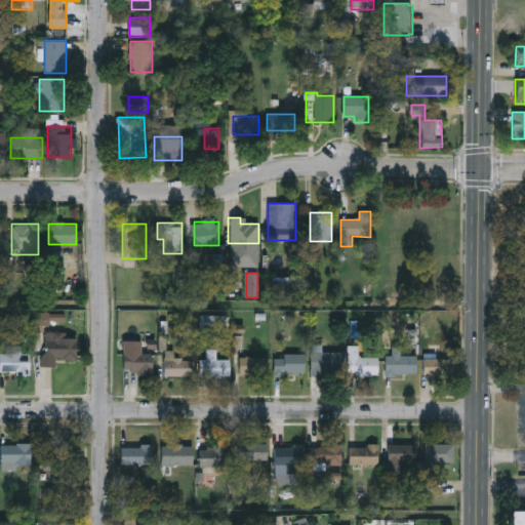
[(294,277),(294,296),(281,296),(281,277),(294,277)]
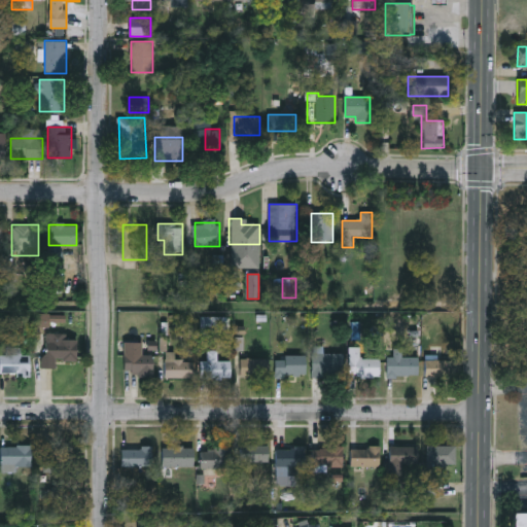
[(76,359),(55,359),(54,370),(45,370),(46,336),(77,336),(76,359)]
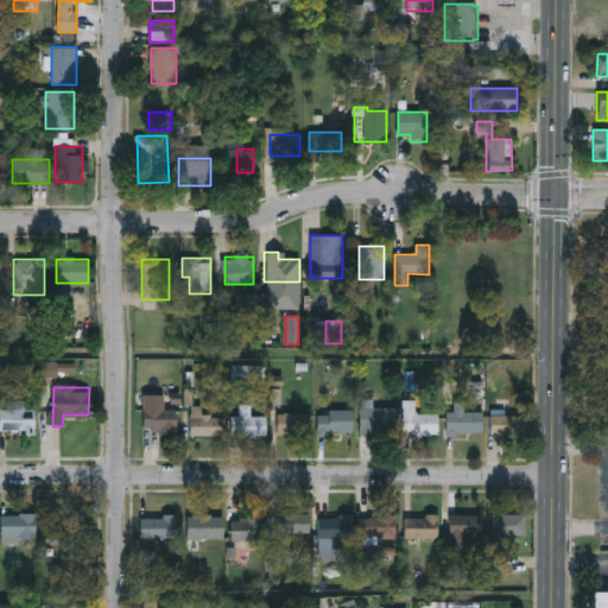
[(438,436),(403,436),(403,400),(416,400),(416,412),(438,412),(438,436)]
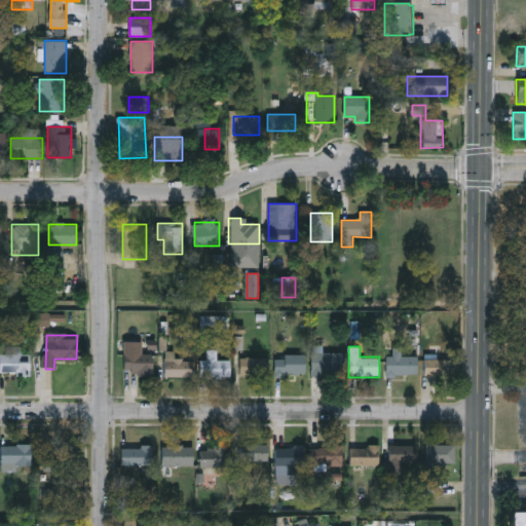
[(2,349),(30,349),(30,375),(2,375),(2,349)]
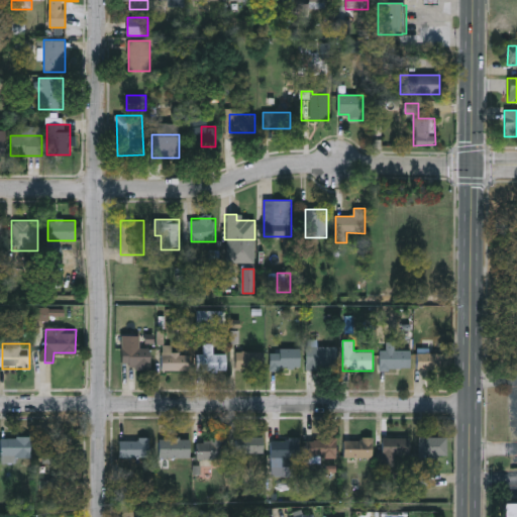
[(226,372),(196,372),(196,354),(204,354),(204,344),(213,344),(213,354),(226,354),(226,372)]
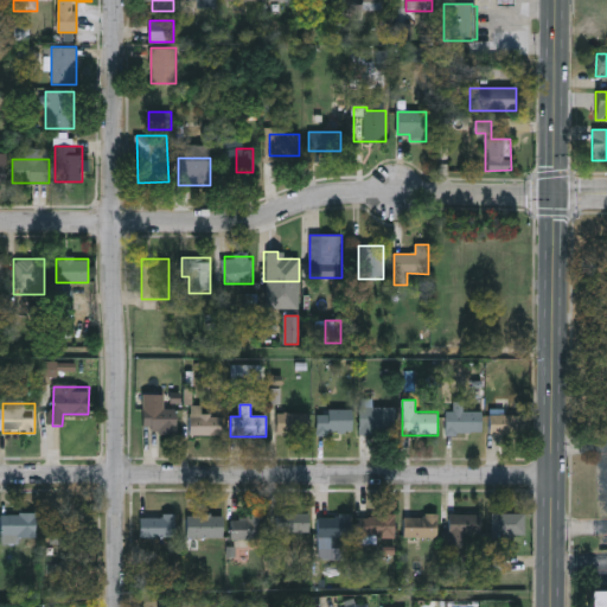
[(221,435),(189,435),(189,406),(200,406),(200,416),(221,416),(221,435)]
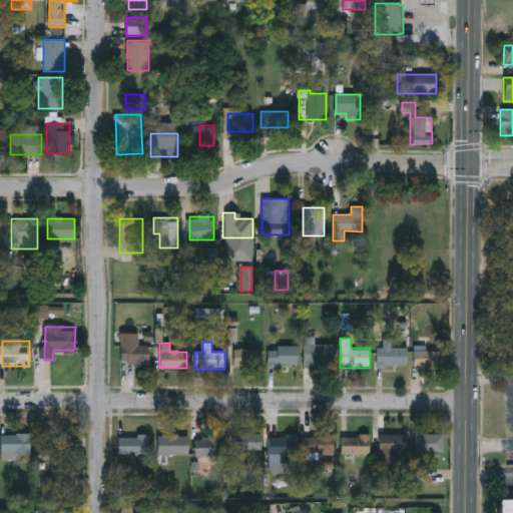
[(335,344),(335,366),(305,366),(305,344),(335,344)]
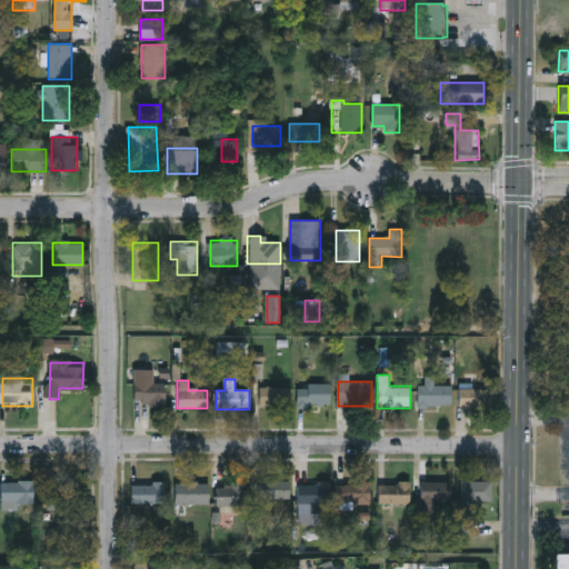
[(165,403),(133,403),(133,383),(165,383),(165,403)]
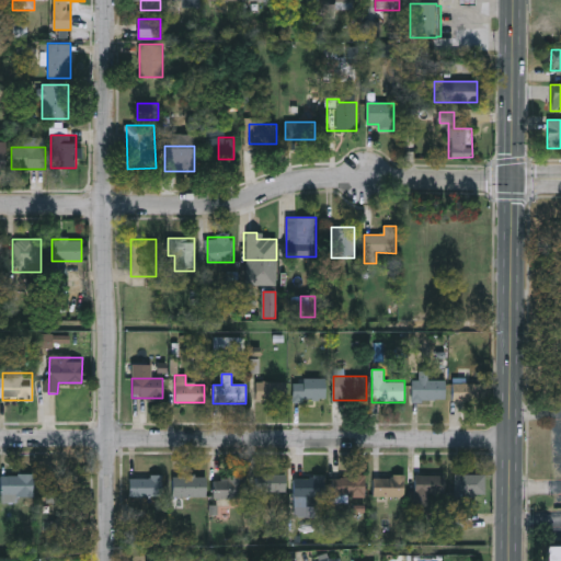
[(324,380),(324,400),(292,400),(292,380),(324,380)]
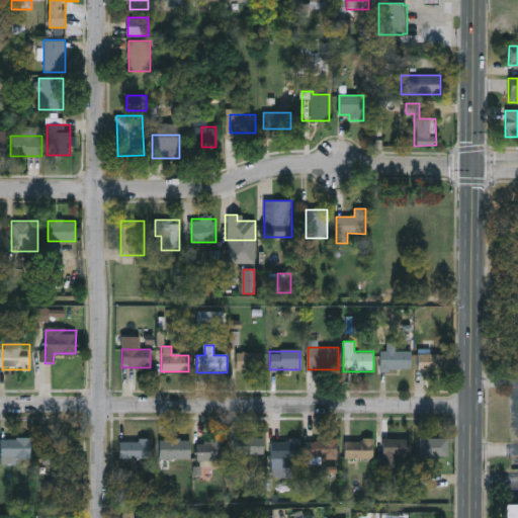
[(379,370),(379,351),(411,352),(411,370),(379,370)]
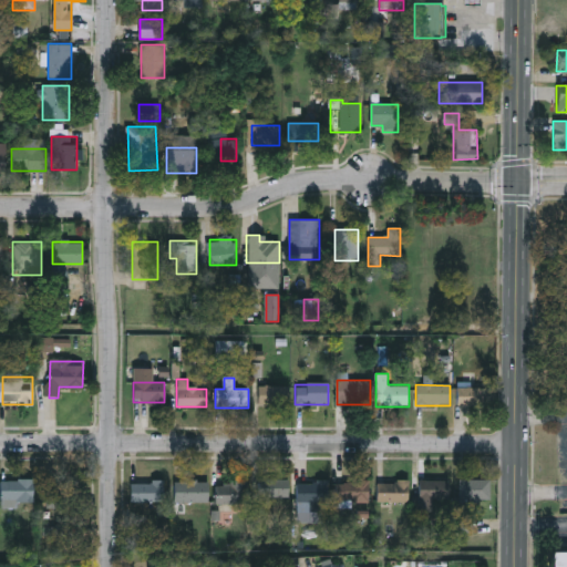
[(495,385),(495,406),(457,405),(457,385),(495,385)]
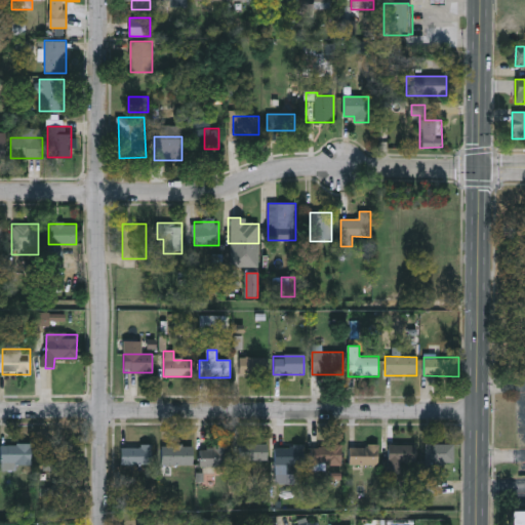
[(239,375),(239,358),(267,358),(267,375),(239,375)]
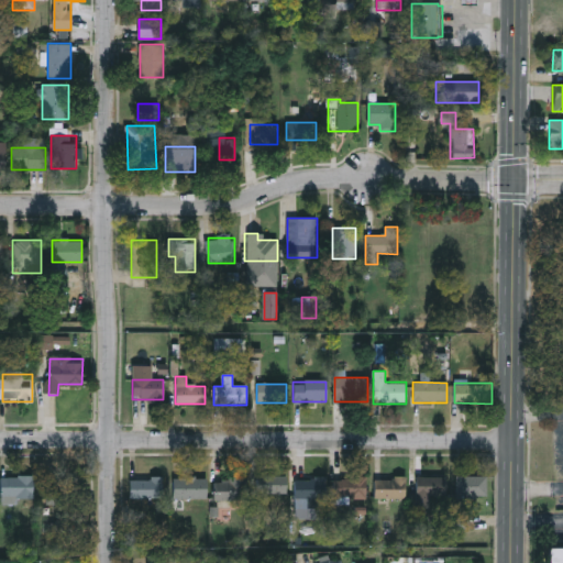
[(0,498),(0,476),(33,476),(33,498),(0,498)]
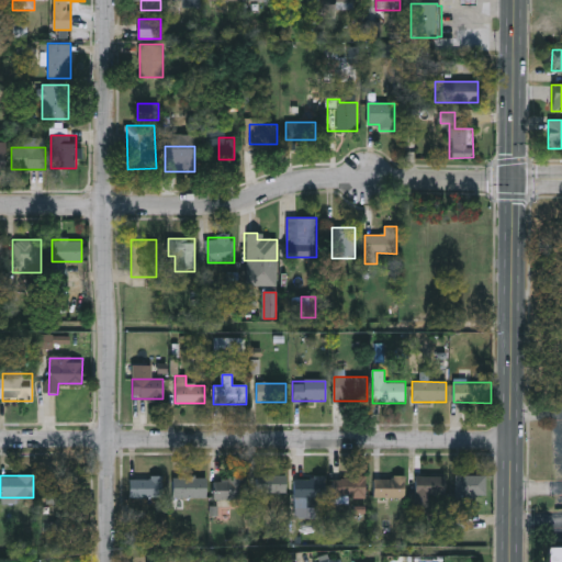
[(287,475),(287,493),(258,493),(258,475),(287,475)]
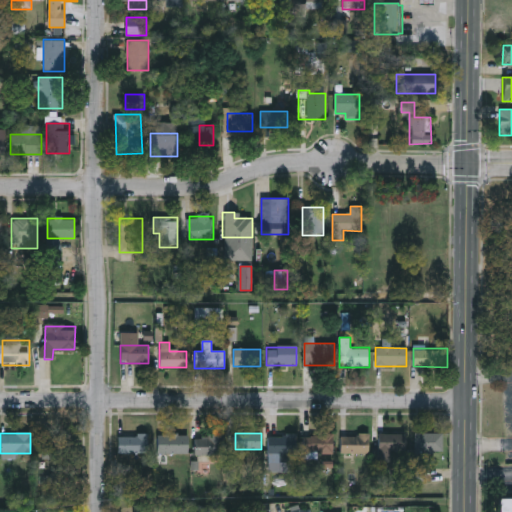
[(442,433),(442,451),(414,451),(414,433),(442,433)]
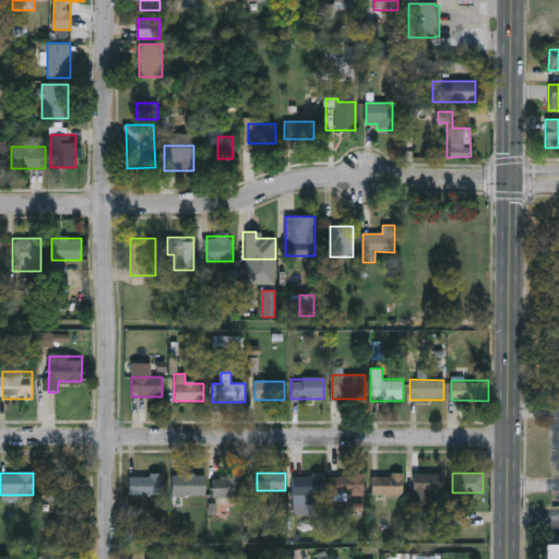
[(69,474),(69,501),(45,501),(45,474),(69,474)]
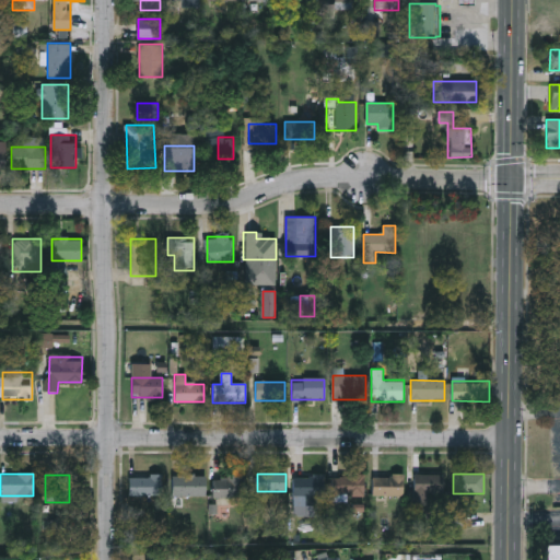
[(244,498),(213,498),(213,475),(244,475),(244,498)]
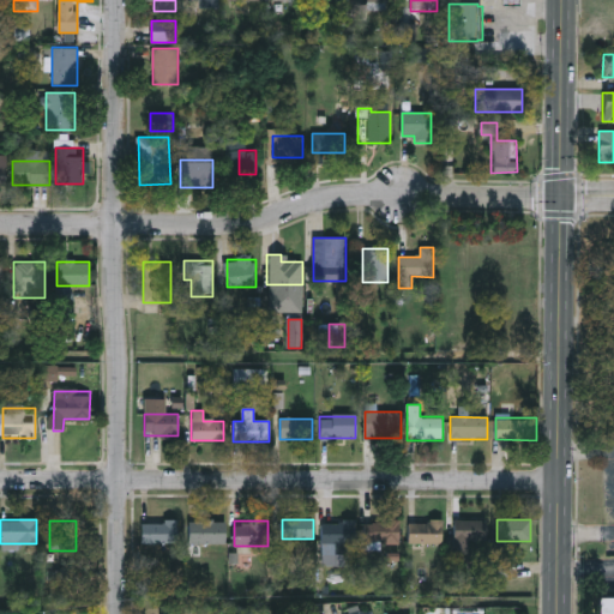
[(321,558),(321,521),(355,521),(355,555),(338,555),(338,558),(321,558)]
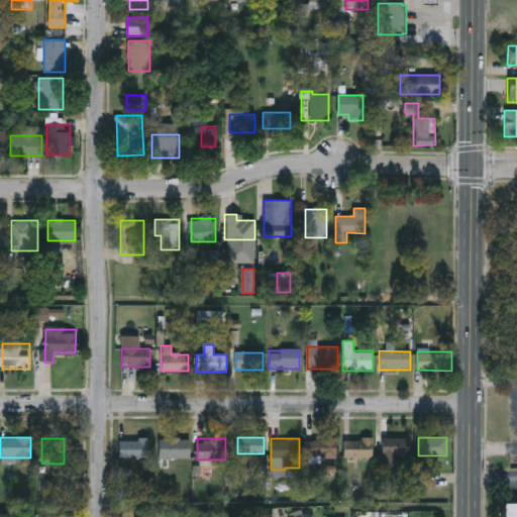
[(335,438),(335,458),(307,458),(307,438),(335,438)]
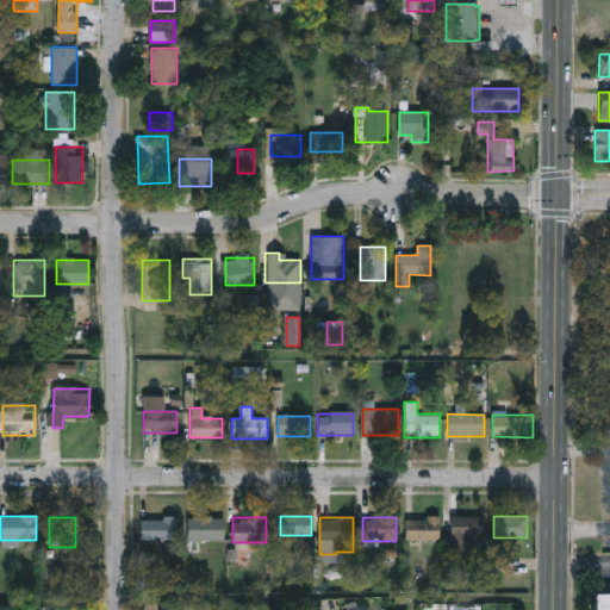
[(453,517),(484,517),(483,539),(453,537),(453,517)]
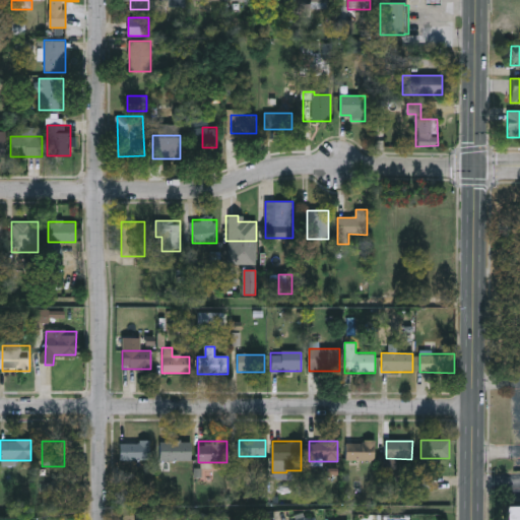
[(120,460),(120,442),(150,442),(150,460),(120,460)]
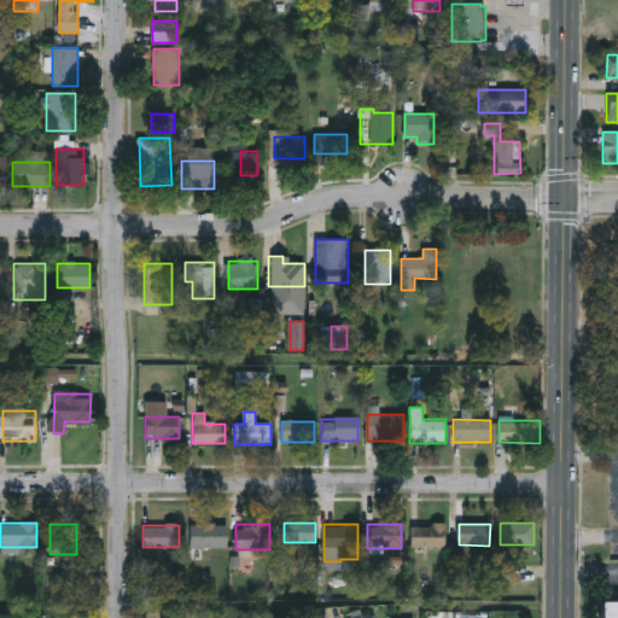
[(227,547),(190,547),(190,525),(227,525),(227,547)]
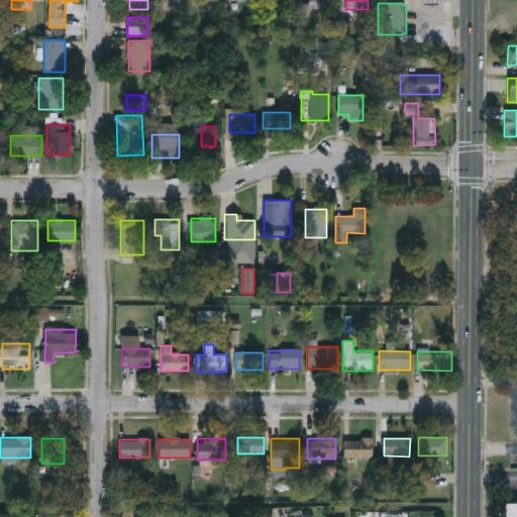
[(343,439),(373,439),(373,459),(343,459),(343,439)]
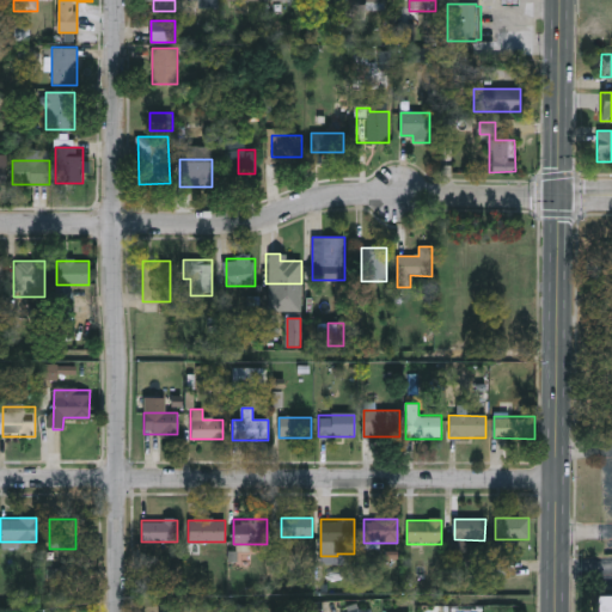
[(611,611),(595,611),(595,595),(611,595),(611,611)]
